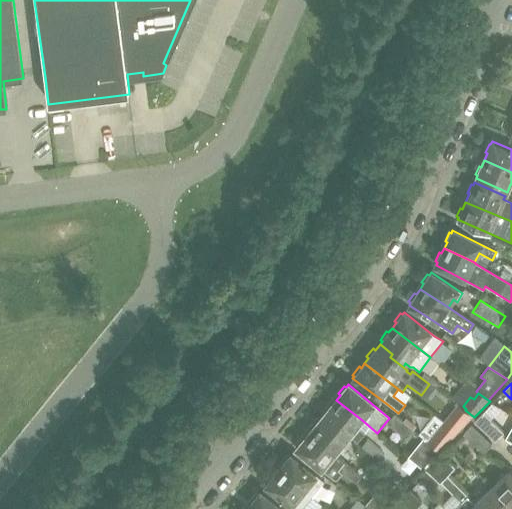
[(325,412),(322,416),(336,427),(333,430),(346,440),(348,437),(357,444),(364,435),(355,428),(362,420),(336,400),(332,405),(330,403),(324,411),(325,412)]
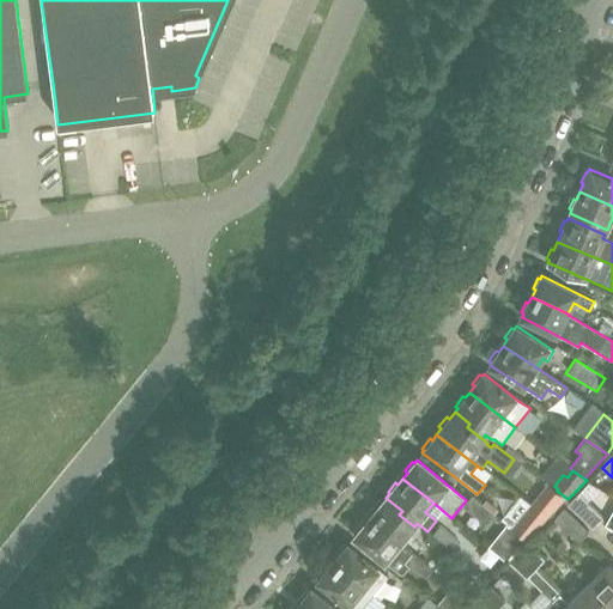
[(547,485),(532,505),(548,518),(565,500),(547,485)]
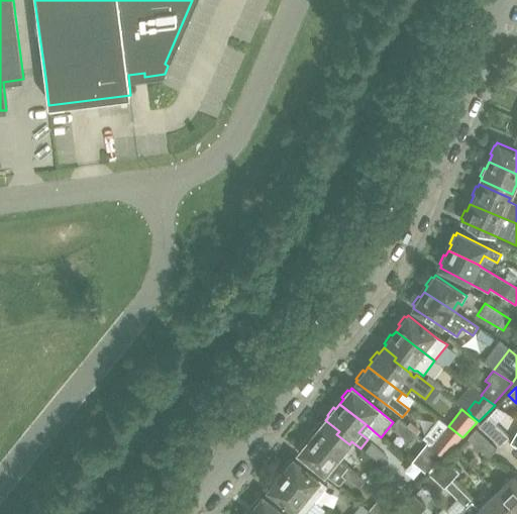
[(481,425),(501,445),(510,437),(490,417),(481,425)]
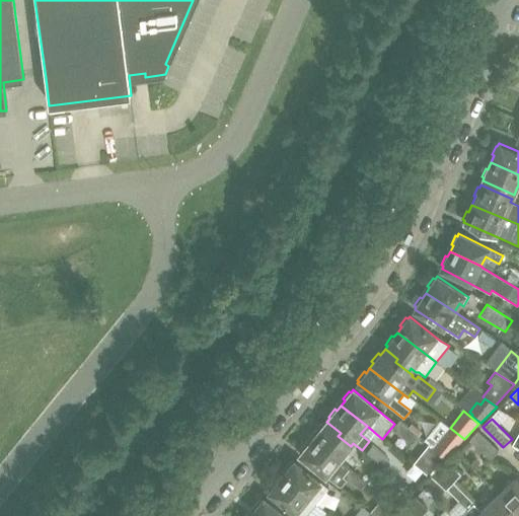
[(419,437),(409,428),(399,421),(392,431),(411,446),(419,437)]
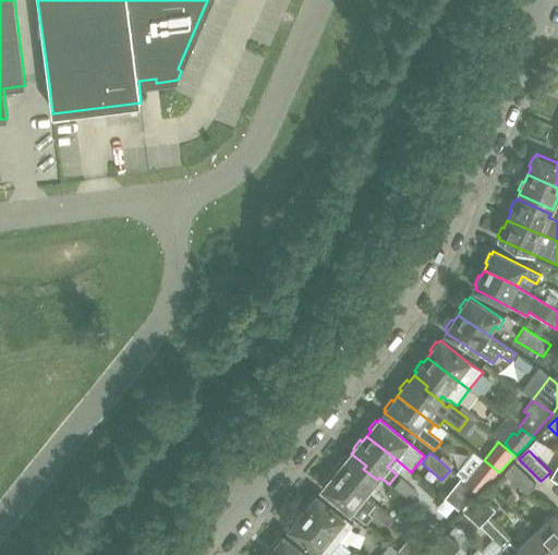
[(340,467),(335,473),(363,496),(372,486),(376,490),(381,483),(377,480),(363,469),(366,466),(351,454),(347,459),(344,457),(338,466),(340,467)]
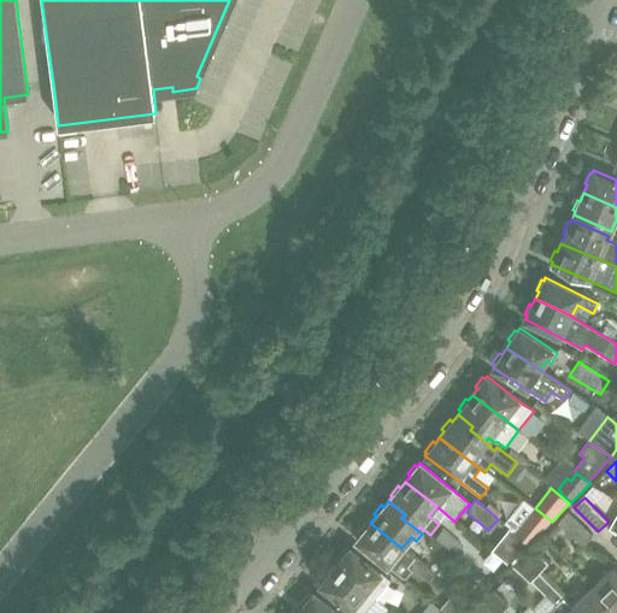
[(532,544),(552,522),(535,508),(516,532),(532,544)]
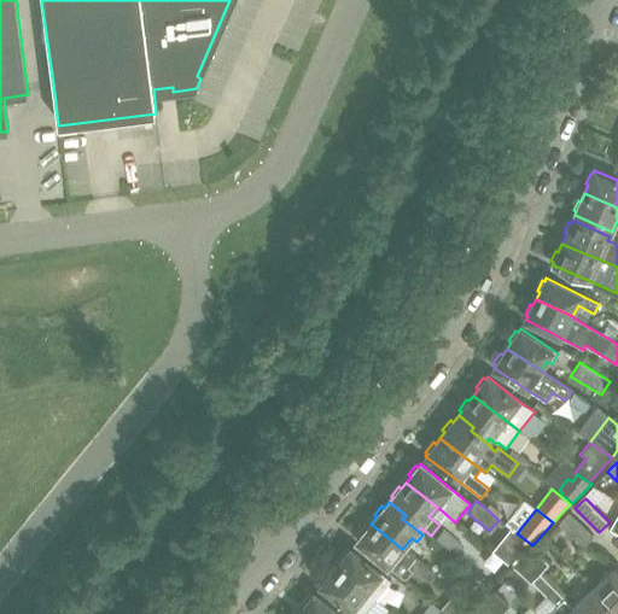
[(560,524),(586,548),(595,537),(570,514),(560,524)]
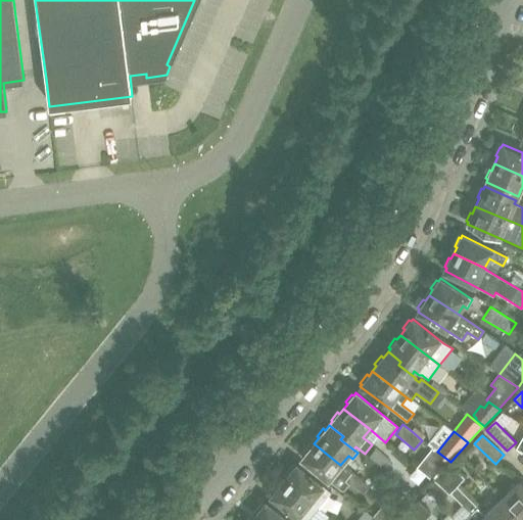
[(351,473),(340,465),(314,443),(310,448),(308,446),(301,455),(303,457),(302,459),(332,483),(341,490),(344,490),(349,484),(345,481),(351,473)]
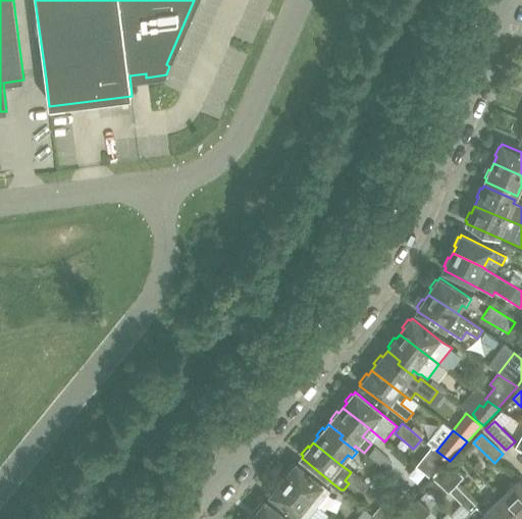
[(374,450),(368,457),(384,470),(390,463),(374,450)]
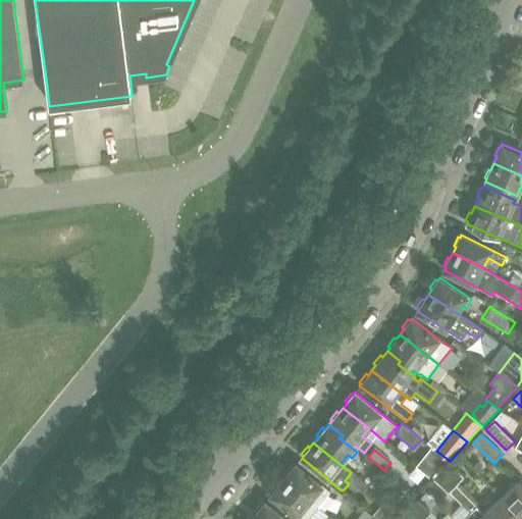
[(379,477),(384,470),(368,457),(366,456),(360,462),(379,477)]
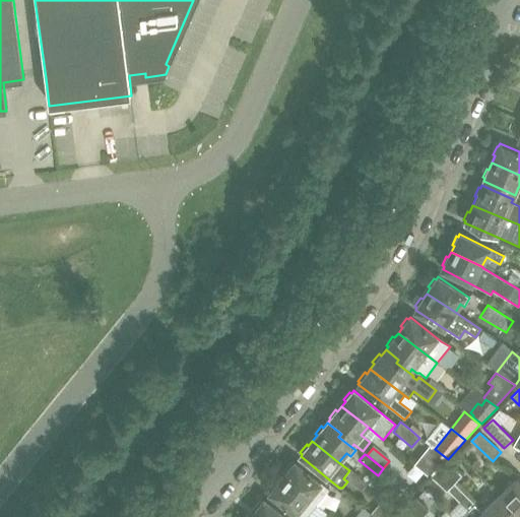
[(286,472),(281,478),(316,506),(329,491),(295,462),(294,464),(291,463),(284,471),(286,472)]
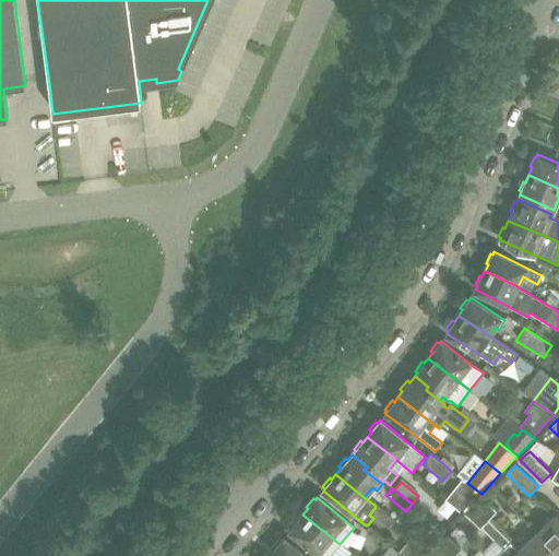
[(480,498),(473,505),(488,520),(495,512),(480,498)]
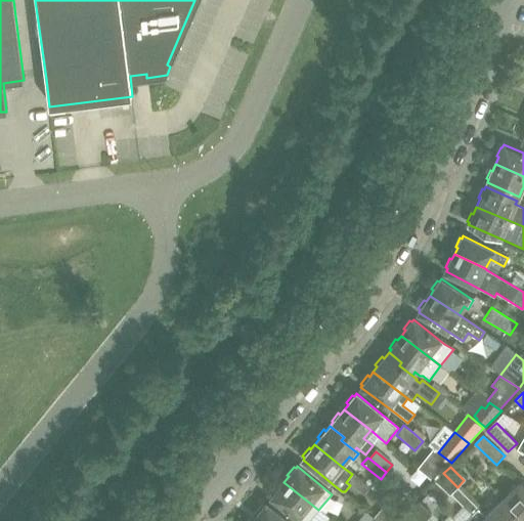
[(490,520),(485,516),(457,487),(443,473),(435,482),(448,495),(451,492),(472,514),(465,520),(490,520)]
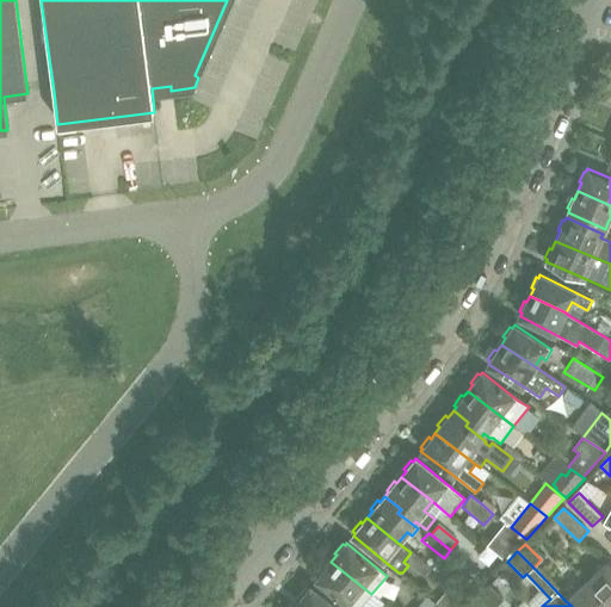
[(610,563),(608,559),(586,581),(609,606),(610,606),(610,563)]
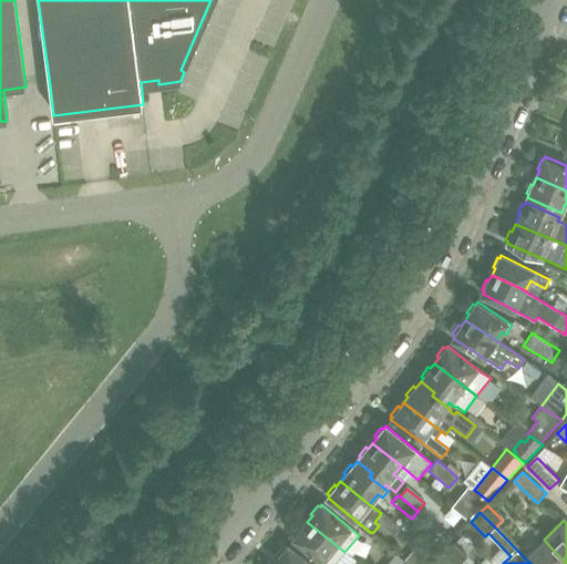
[(336,563),(344,552),(307,522),(303,526),(301,524),(294,533),(296,535),(294,537),(325,563),(336,563)]
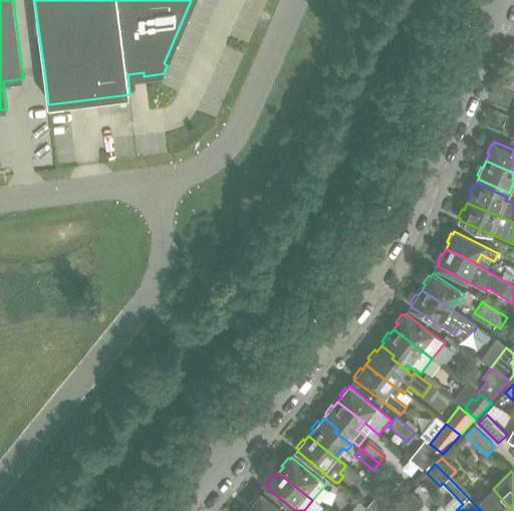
[(384,488),(380,493),(394,504),(398,499),(384,488)]
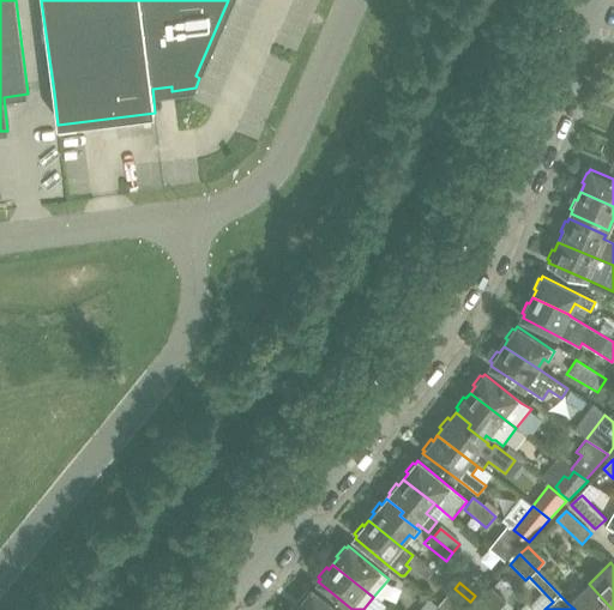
[(612,609),(589,584),(569,604),(575,609),(612,609)]
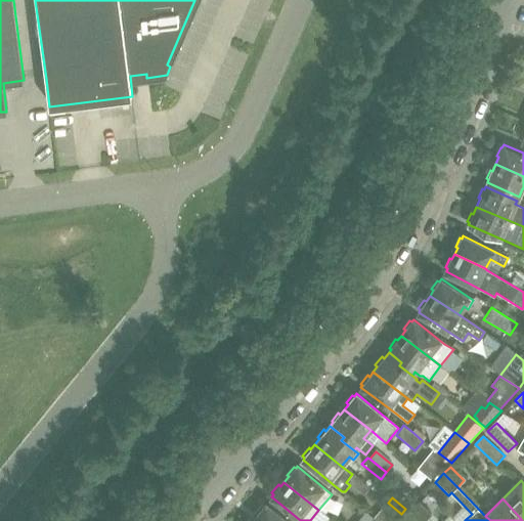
[(257,514),(253,519),(254,520),(287,520),(266,503),(264,506),(262,504),(256,513),(257,514)]
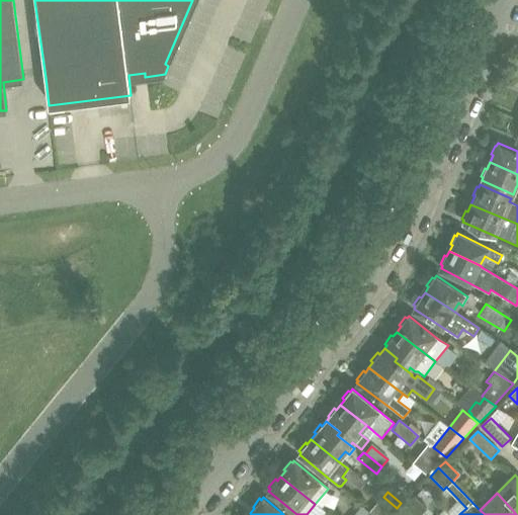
[(390,514),(397,508),(383,497),(370,512),(372,514),(390,514)]
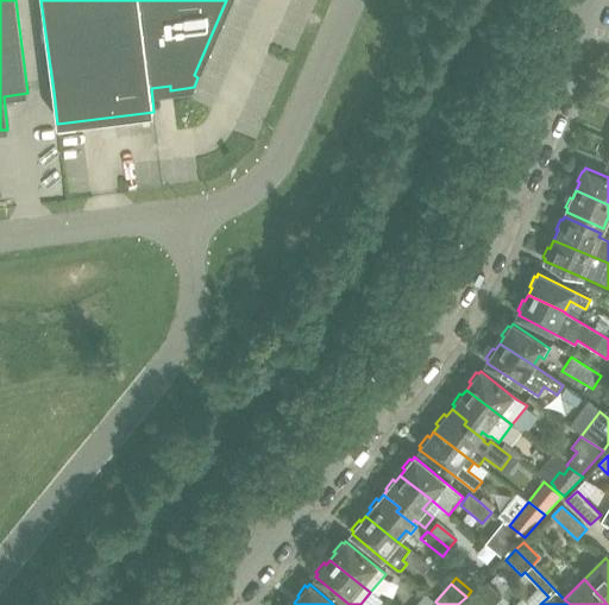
[(476,596),(485,604),(496,604),(502,599),(487,585),(476,596)]
